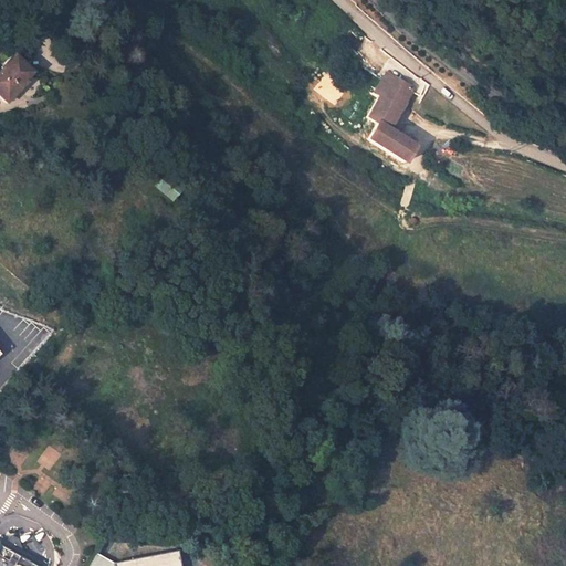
[(32,73),(16,56),(0,72),(0,93),(6,100),(32,73)]
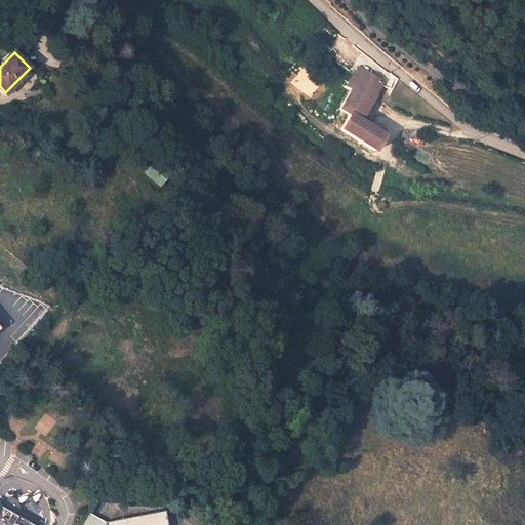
[(357,68),(346,86),(350,90),(339,109),(349,115),(340,129),(373,152),(384,135),(359,120),(382,82),(357,68)]
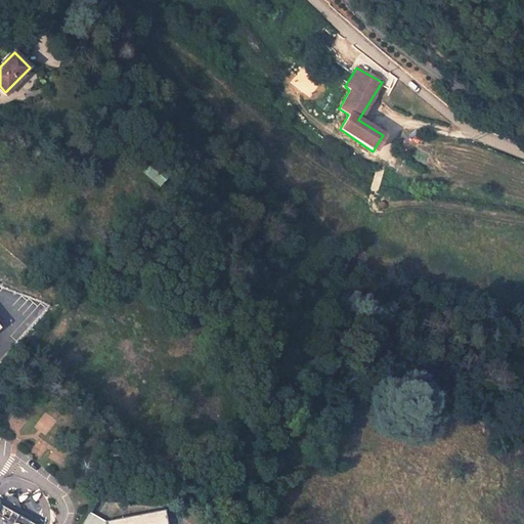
[(154,126),(161,120),(150,108),(148,110),(145,106),(140,112),(154,126)]
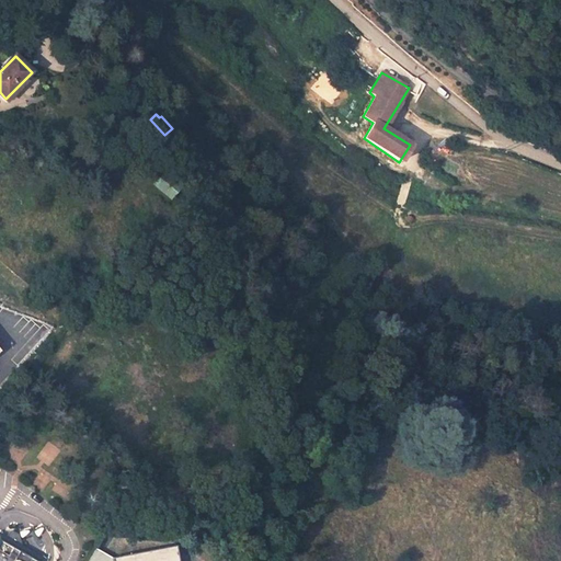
[(181,182),(171,174),(164,182),(175,192),(181,182)]
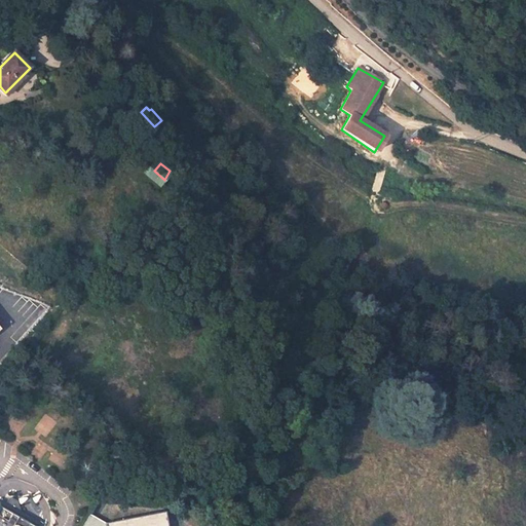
[(388,205),(383,201),(379,207),(384,211),(388,205)]
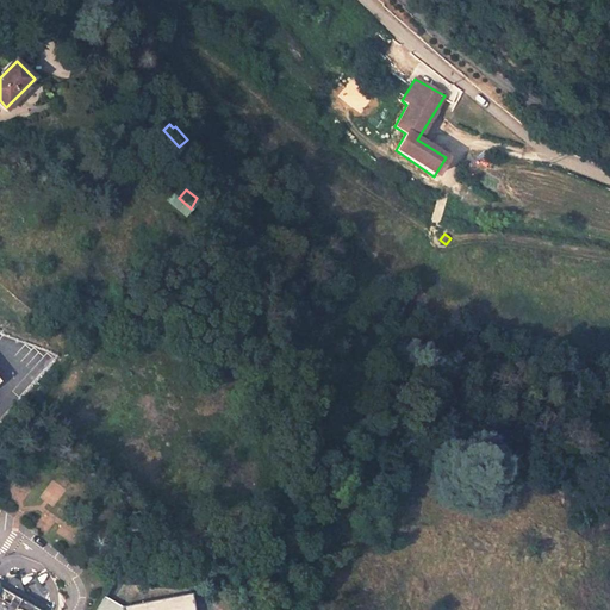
[(53,480),(42,493),(56,504),(66,490),(53,480)]
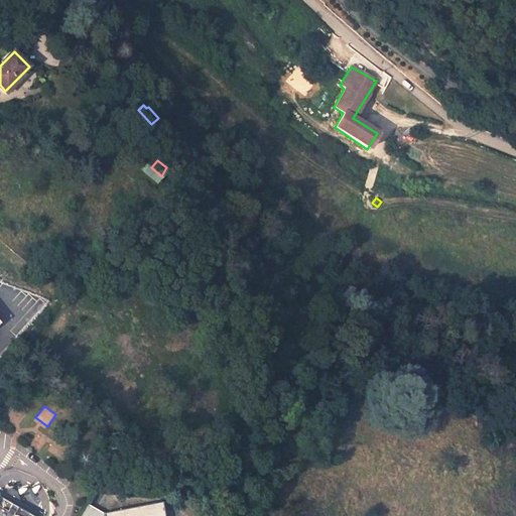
[(32,515),(18,507),(20,503),(17,493),(10,489),(7,491),(0,503),(0,515),(32,515)]
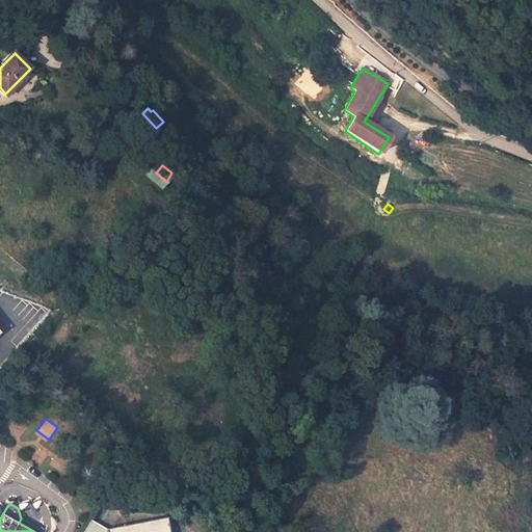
[(107,531),(107,528),(90,517),(82,531),(107,531)]
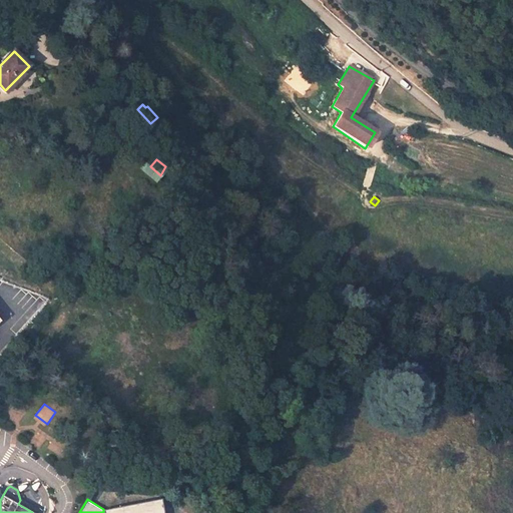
[(103,509),(103,512),(163,512),(161,499),(103,509)]
